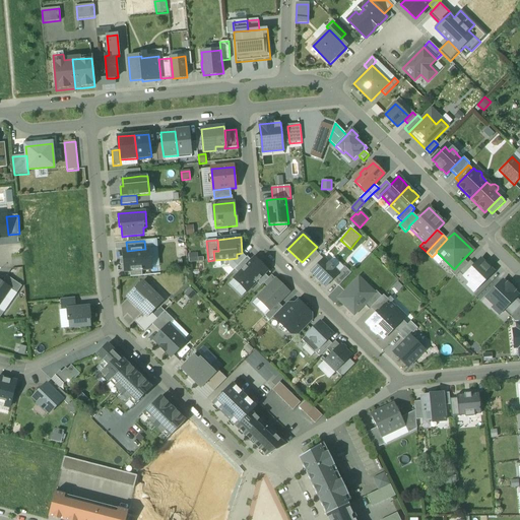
[(151,270),(149,249),(145,249),(127,251),(124,251),(126,272),(130,272),(141,271),(151,270)]
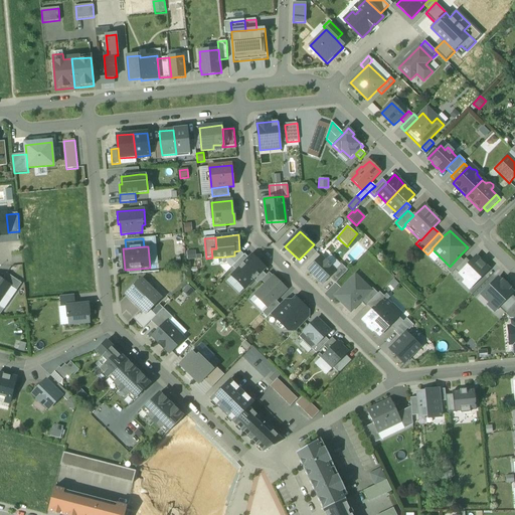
[(227,256),(235,264),(243,255),(239,250),(234,251),(234,255),(227,256)]
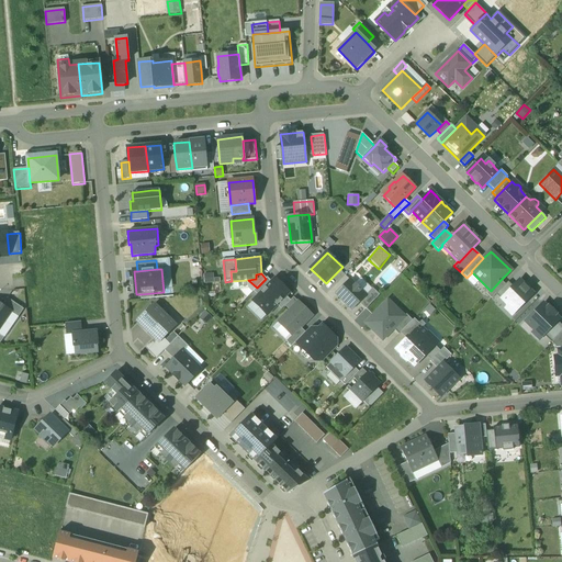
[(204,276),(205,284),(215,282),(214,274),(204,276)]
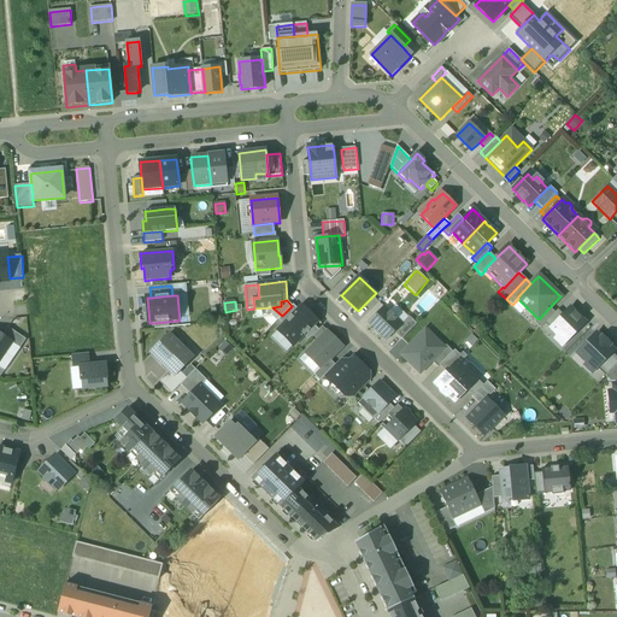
[(283,325),(298,310),(293,305),(292,306),(282,316),(278,321),(283,325)]
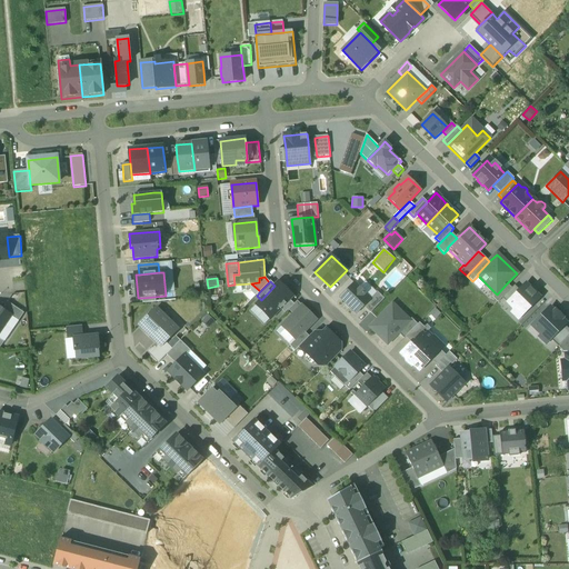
[(256,306),(271,319),(280,310),(290,300),(292,297),(278,282),(275,286),(261,300),(256,306)]
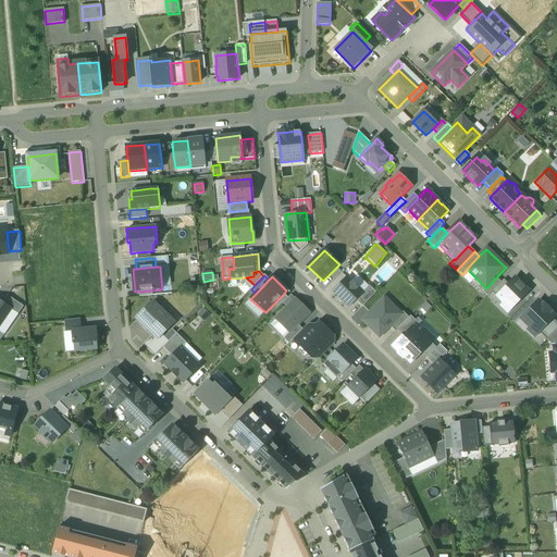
[(496,277),(486,288),(482,292),(487,297),(492,293),(502,283),(496,277)]
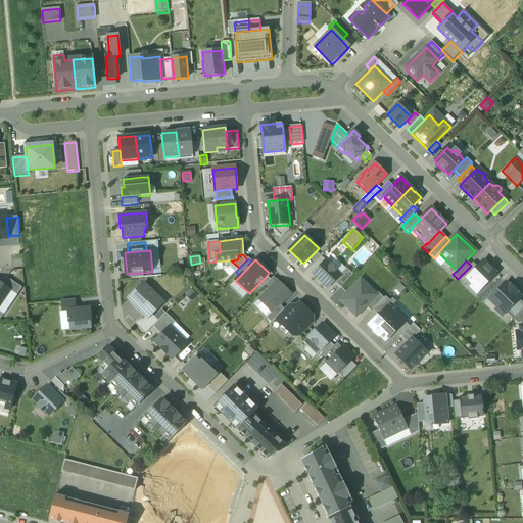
[(327,262),(314,275),(328,289),(334,282),(341,275),(327,262)]
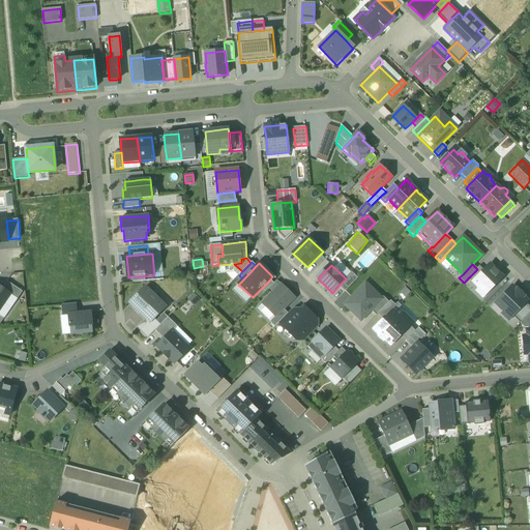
[(472,283),(486,295),(503,277),(490,265),(483,270),(472,283)]
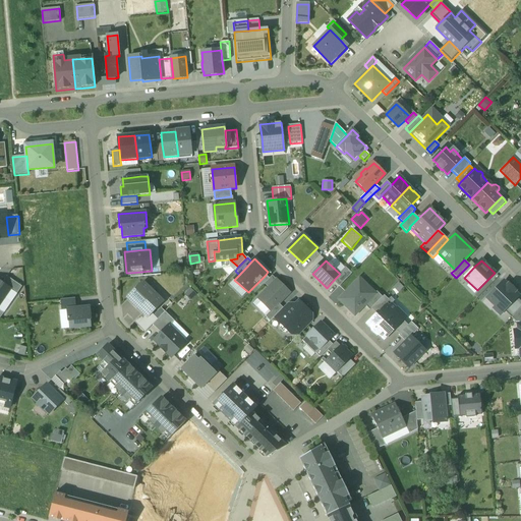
[(460,274),(464,278),(475,266),(471,262),(469,265),(460,274)]
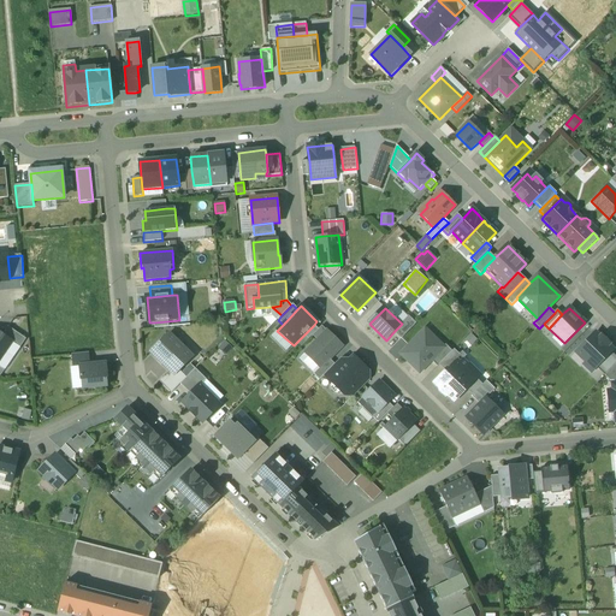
[(402,324),(394,332),(402,339),(416,325),(408,317),(402,324)]
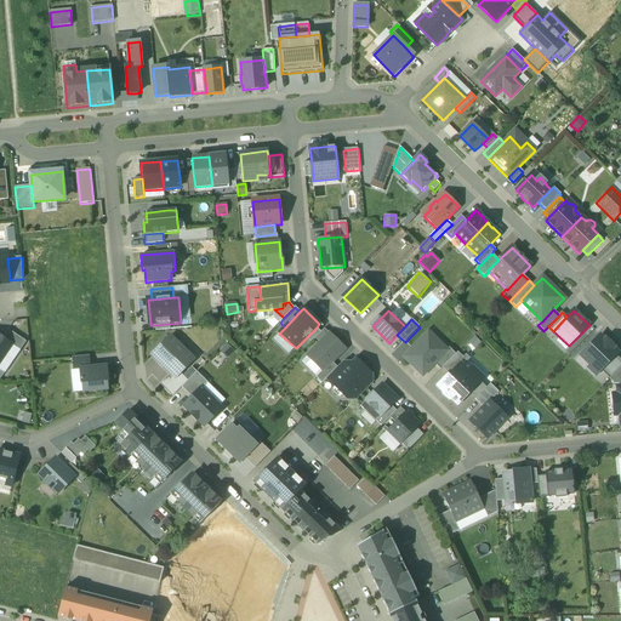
[(317,328),(306,339),(311,343),(315,339),(322,332),(317,328)]
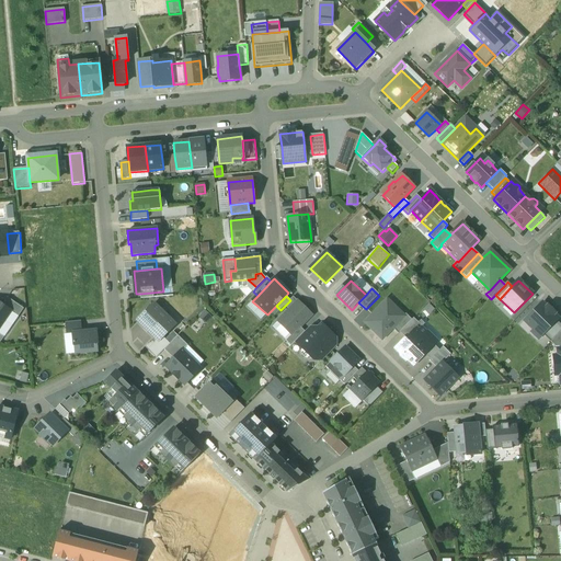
[(290,300),(285,306),(289,310),(298,301),(294,297),(290,300)]
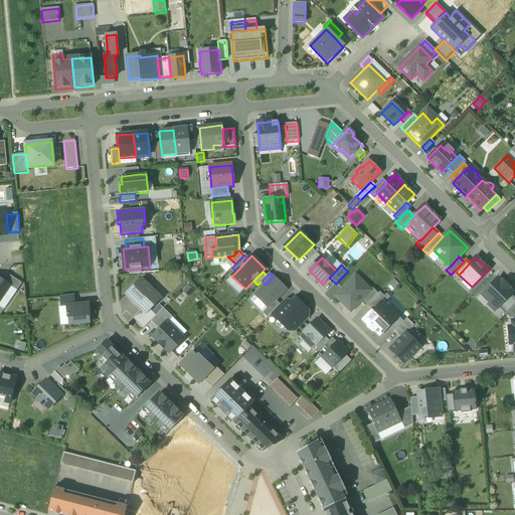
[(22,284),(7,274),(2,281),(11,286),(10,287),(17,291),(22,284)]
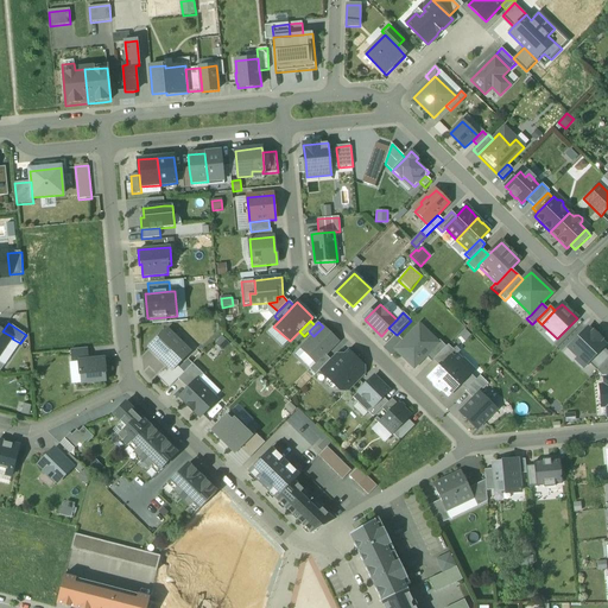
[(438,343),(419,325),(396,350),(415,368),(425,356),(438,343)]
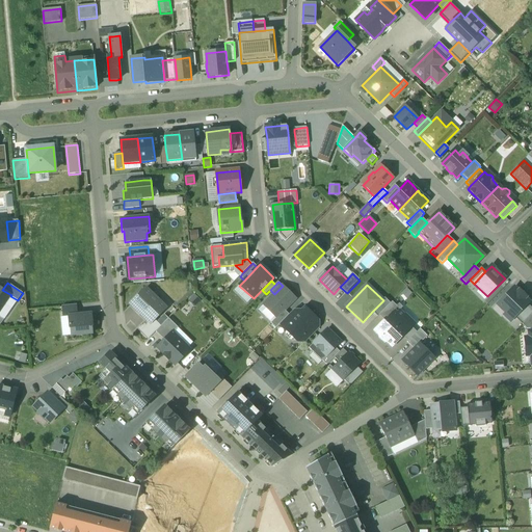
[(296,299),(283,286),(274,294),(264,306),(276,318),(285,311),(296,299)]
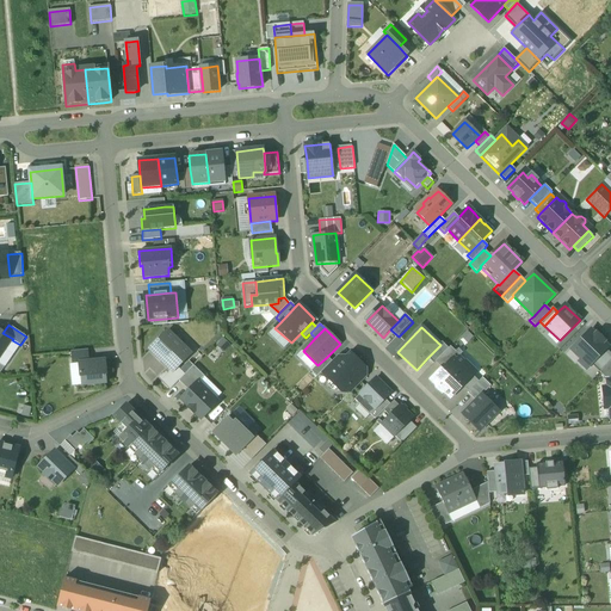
[(2,333),(0,331),(0,357),(12,340),(13,339),(2,333)]
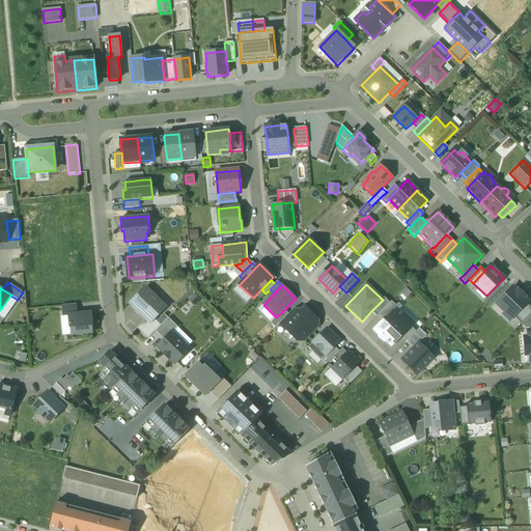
[(519,290),(518,291),(513,287),(497,304),(505,312),(507,310),(514,317),(527,304),(529,302),(525,298),(525,297),(519,290)]
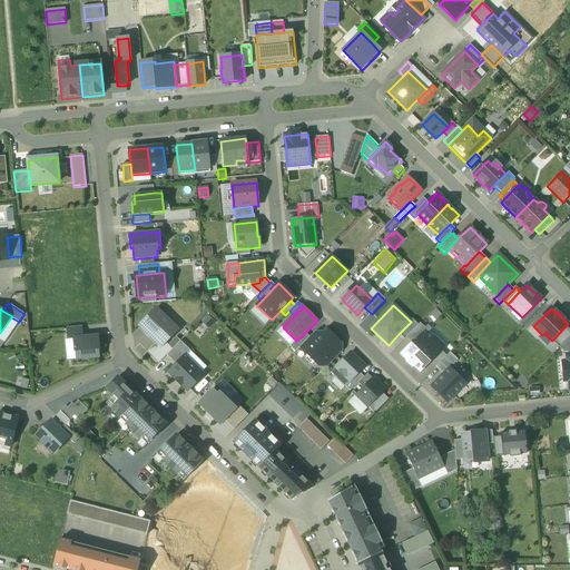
[(156,311),(141,326),(158,343),(161,346),(166,343),(177,331),(156,311)]
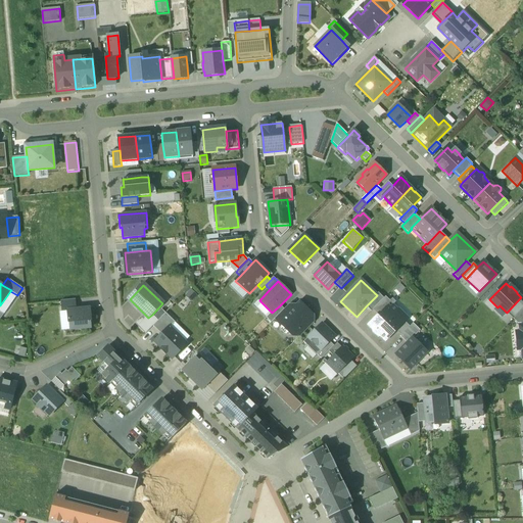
[(400,285),(395,290),(399,294),(405,289),(400,285)]
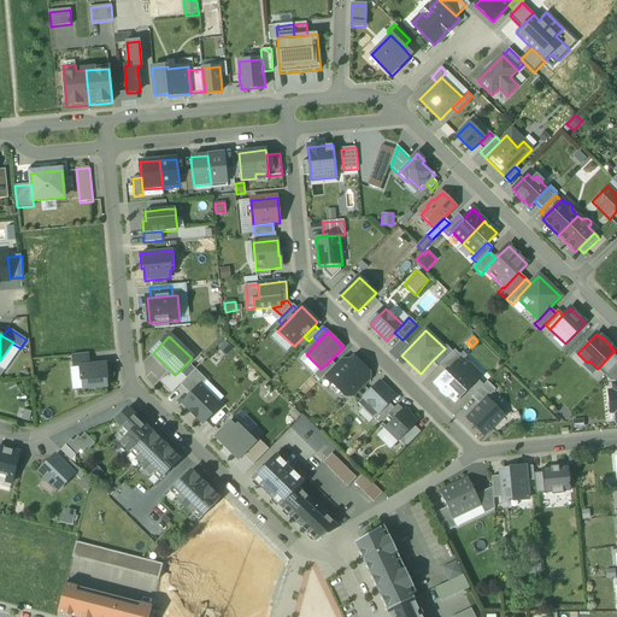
[(225,341),(218,348),(225,354),(233,347),(225,341)]
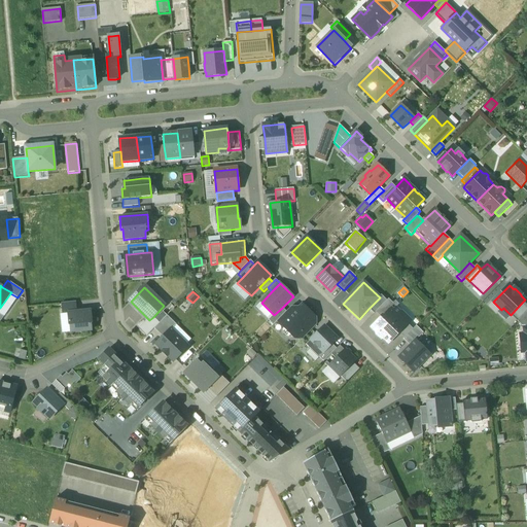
[(382,295),(380,297),(369,309),(375,314),(376,312),(387,301),(382,295)]
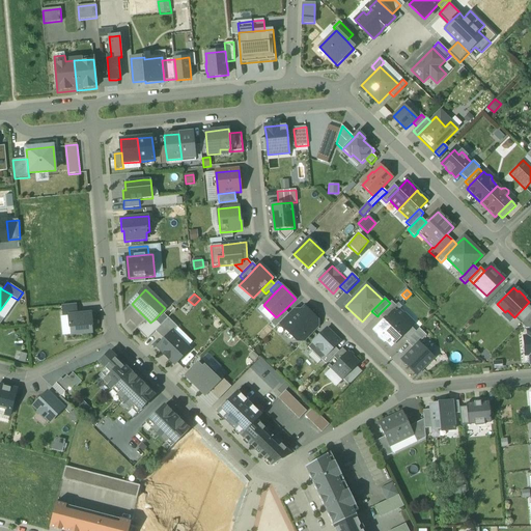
[(390,303),(379,314),(384,319),(385,319),(386,320),(394,311),(396,313),(402,307),(398,304),(396,306),(392,302),(390,303)]
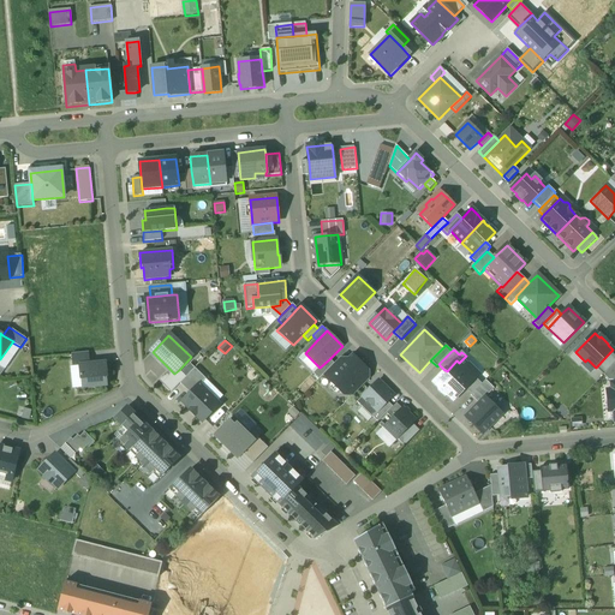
[(603,376),(614,363),(614,356),(610,352),(596,368),(603,376)]
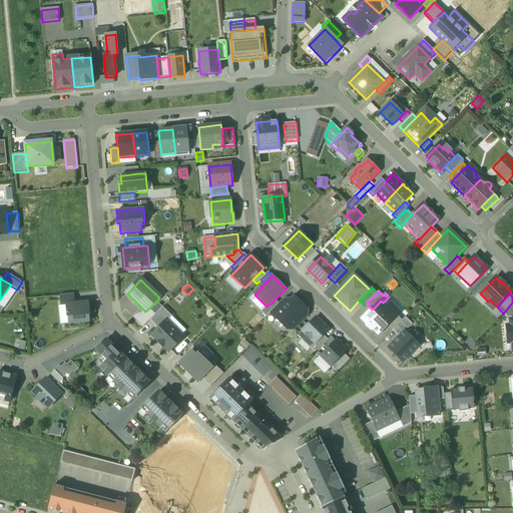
[(66,305),(75,304),(74,295),(60,296),(61,306),(66,305)]
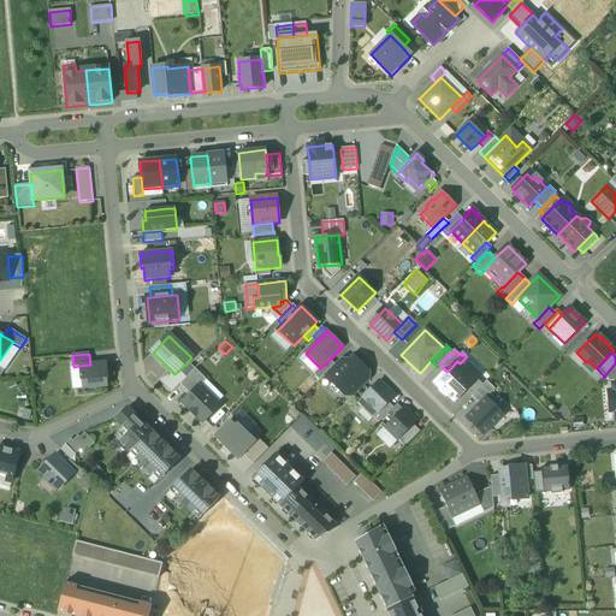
[(320,368),(306,354),(300,360),(314,374),(320,368)]
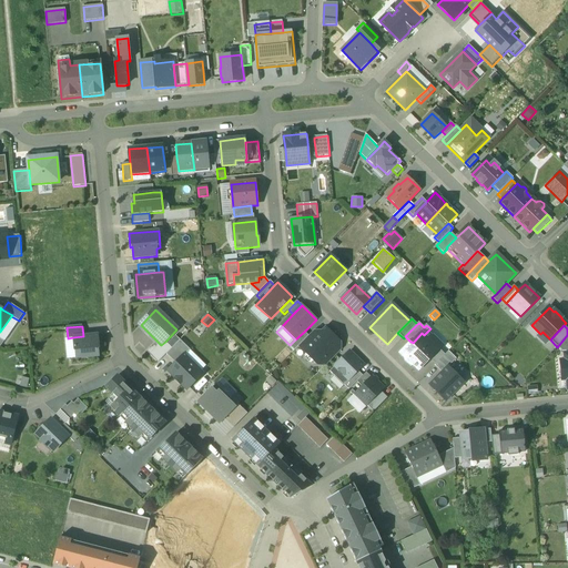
[(141,328),(132,334),(144,351),(153,344),(141,328)]
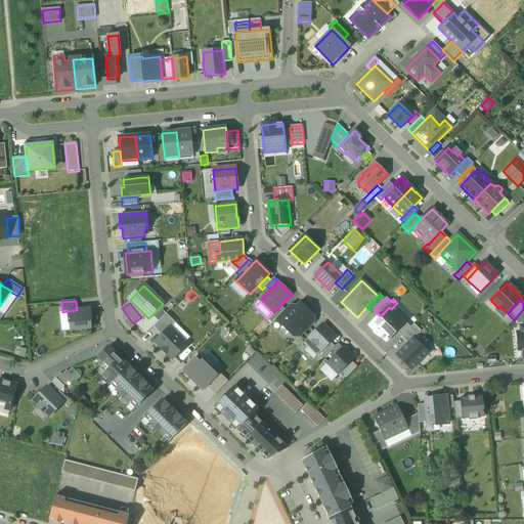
[(293,310),(280,323),(282,326),(281,329),(281,331),(286,336),(289,336),(290,334),(293,337),(297,333),(310,319),(313,316),(300,303),(293,310)]
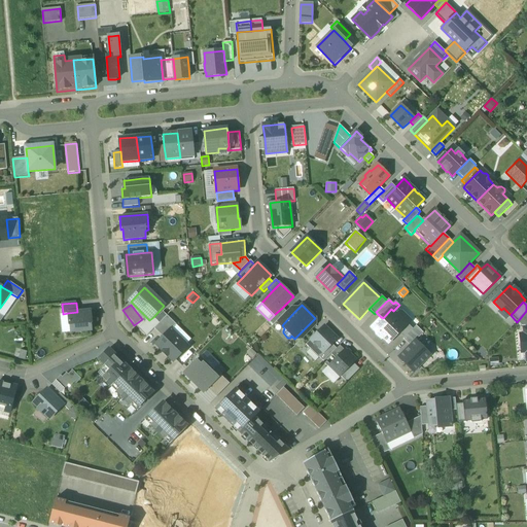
[(282,308),(274,315),(269,320),(273,325),(277,321),(286,312),(282,308)]
